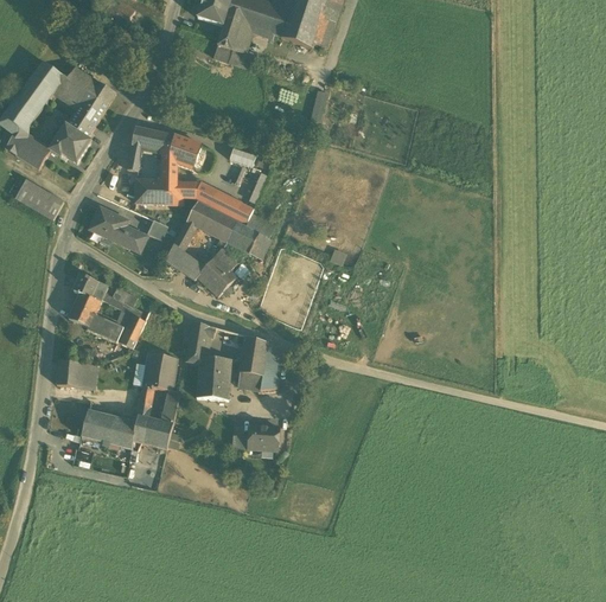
[(101,23),(121,33),(134,10),(117,0),(113,0),(100,21),(101,23)]
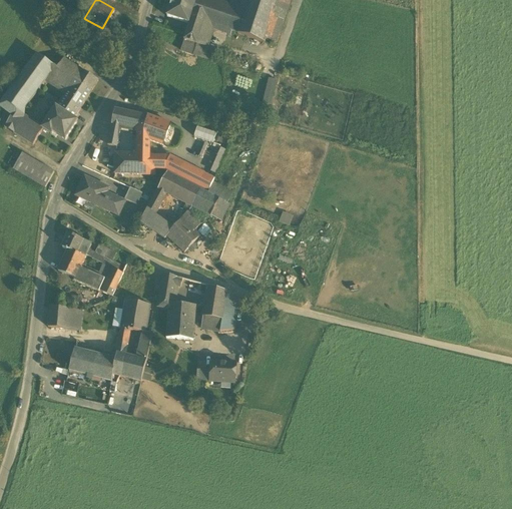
[(171,0),(166,14),(188,21),(195,0),(171,0)]
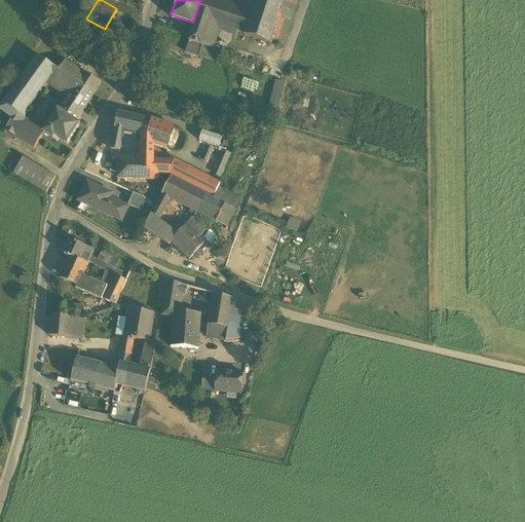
[(238,0),(236,5),(221,0),(200,0),(193,22),(184,48),(197,52),(202,38),(209,19),(236,28),(244,30),(253,0),(238,0)]
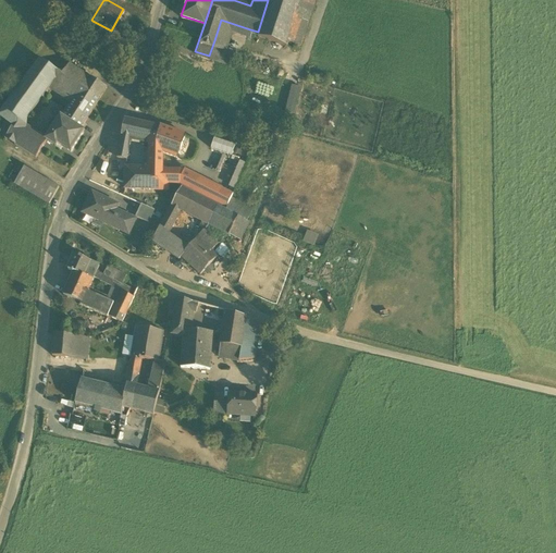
[(268,0),(258,32),(257,33),(286,42),(299,0),(268,0)]
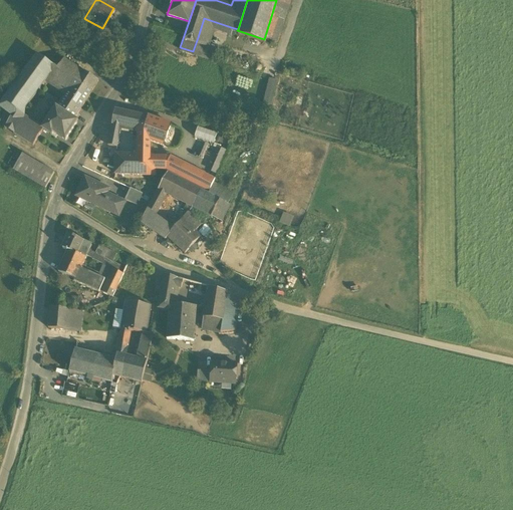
[(276,0),(264,39),(274,42),(288,0),(276,0)]
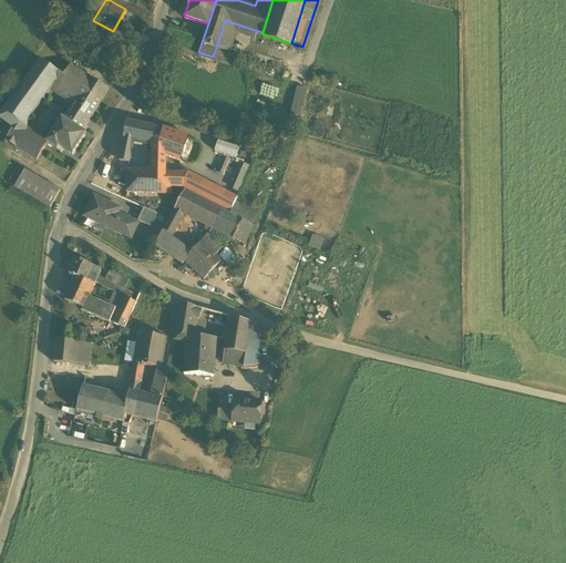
[(218,41),(232,45),(236,31),(253,36),(255,30),(225,20),(218,41)]
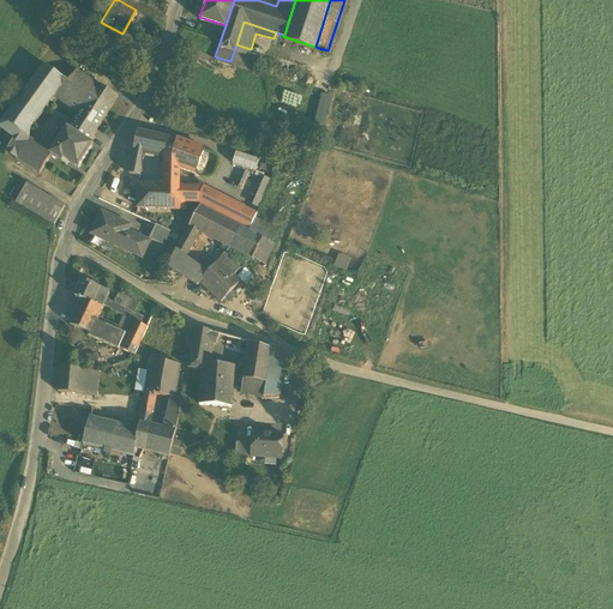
[(251,49),(236,44),(230,61),(254,68),(259,53),(251,49)]
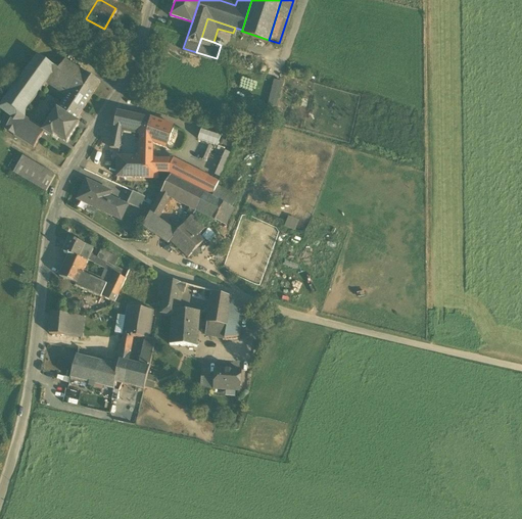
[(0,107),(4,110),(11,115),(12,115),(16,108),(25,107),(46,78),(55,65),(36,52),(0,102),(0,107)]
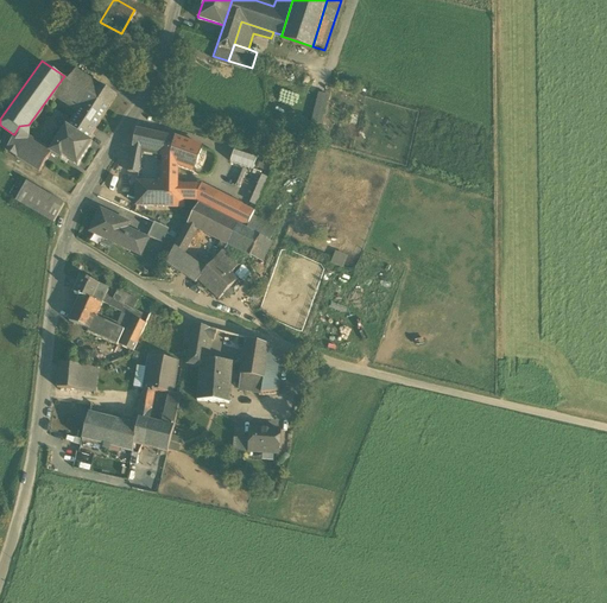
[(67,77),(64,76),(54,90),(78,106),(99,119),(115,91),(75,65),(67,77)]
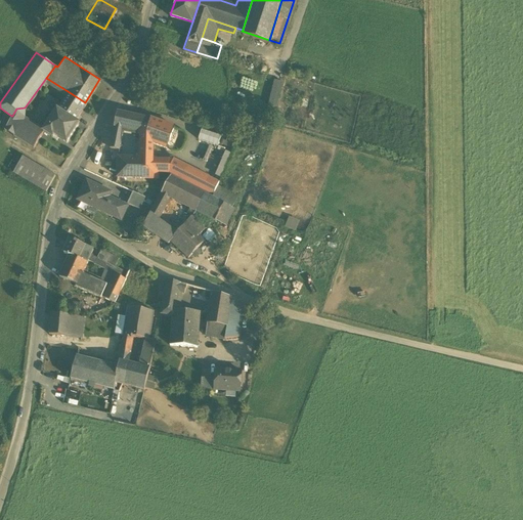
[(268,101),(276,103),(282,79),(274,77),(268,101)]
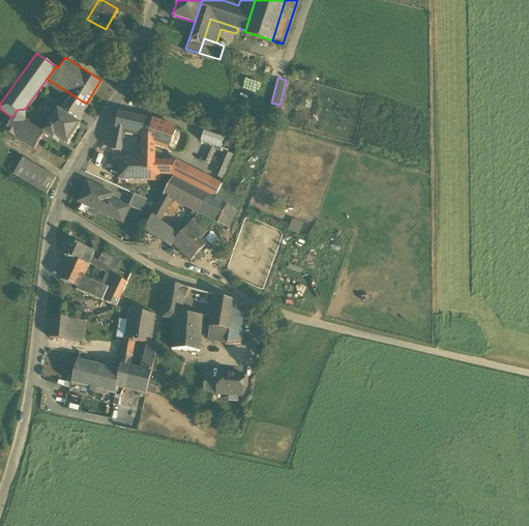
[(76,119),(86,104),(68,92),(58,109),(76,119)]
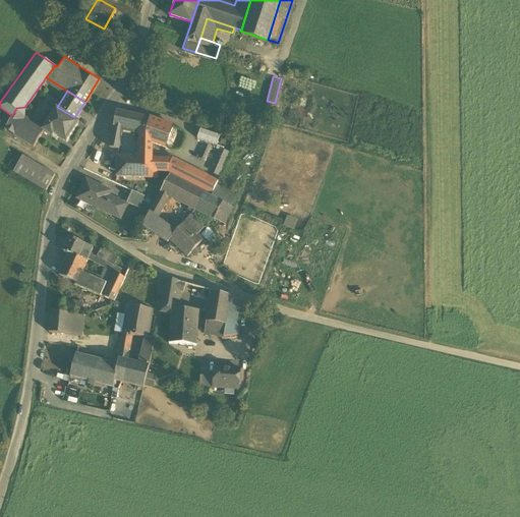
[(53,131),(65,138),(77,120),(74,117),(57,107),(56,106),(43,127),(42,127),(43,128),(51,133),(53,131)]
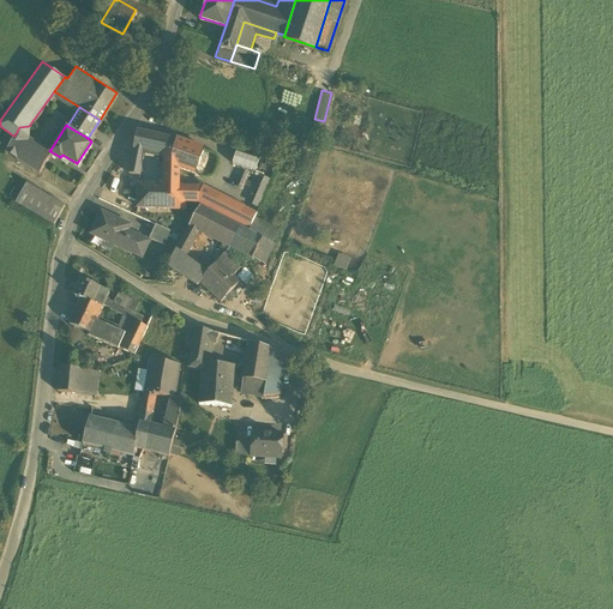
[(32,138),(29,126),(19,127),(14,136),(13,136),(10,140),(5,149),(14,155),(26,137),(32,138)]
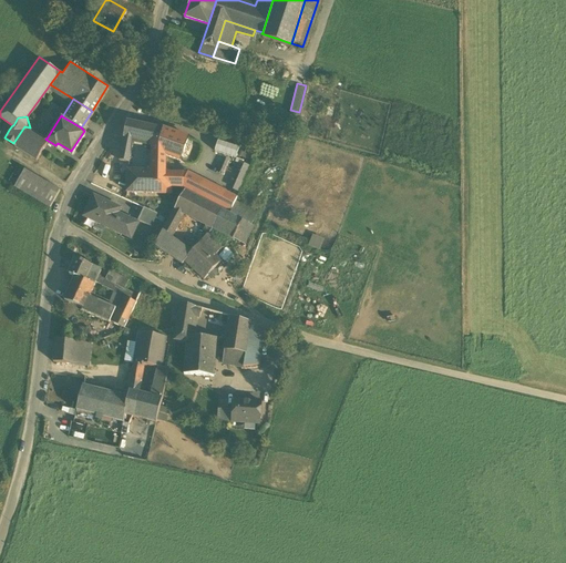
[(143,142),(152,143),(157,144),(162,125),(126,118),(122,134),(133,136),(143,139),(143,142)]
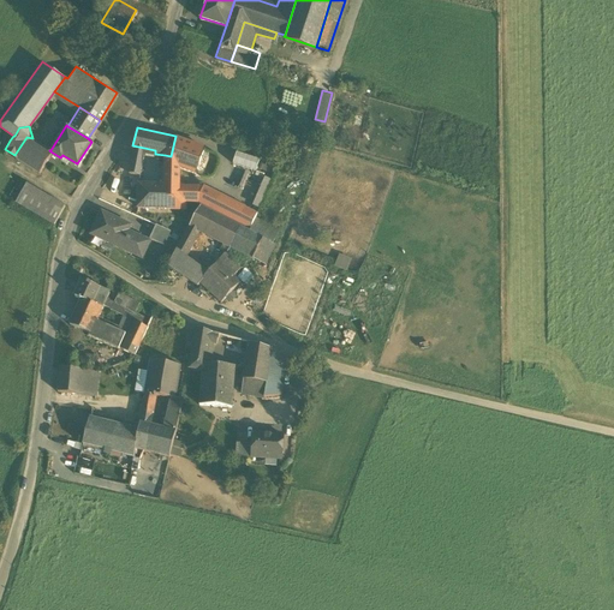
[(10,141),(13,136),(5,130),(1,136),(10,141)]
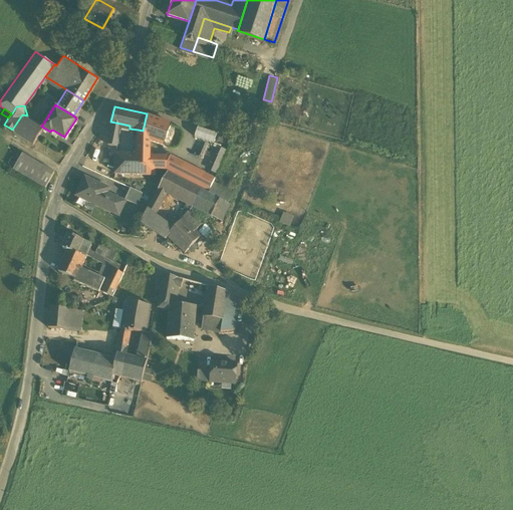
[(170,121),(147,113),(143,131),(138,130),(138,143),(137,150),(149,150),(149,143),(149,138),(163,142),(170,121)]
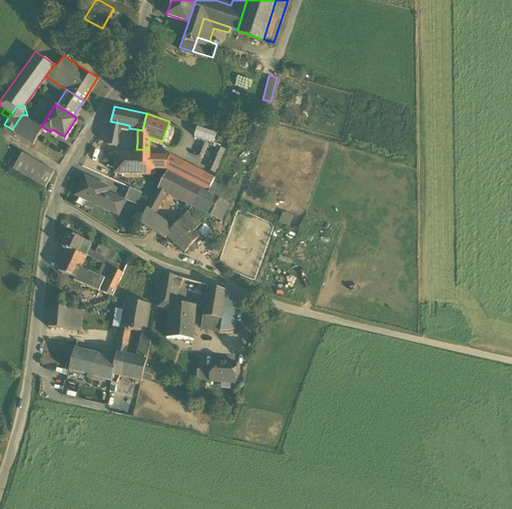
[(42,125),(27,115),(22,114),(12,129),(32,142),(42,126),(41,125),(42,125)]
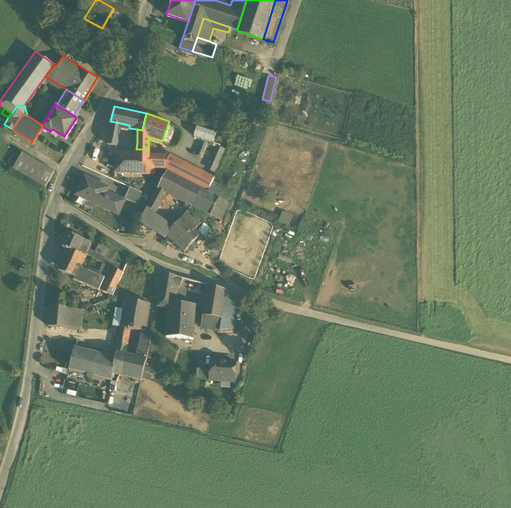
[(109,128),(119,130),(120,123),(110,121),(109,128)]
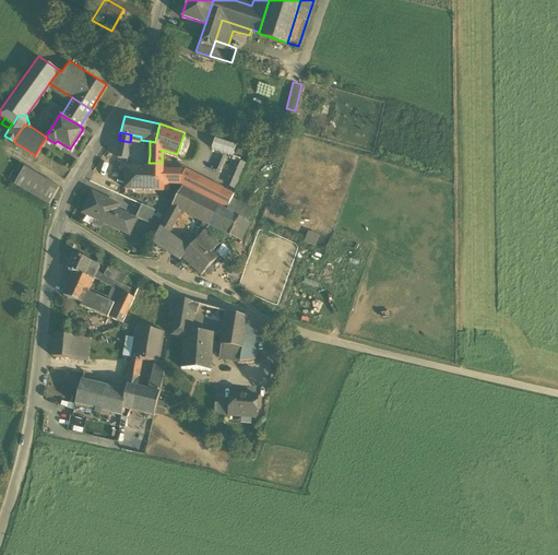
[(118,148),(128,150),(130,142),(119,140),(118,148)]
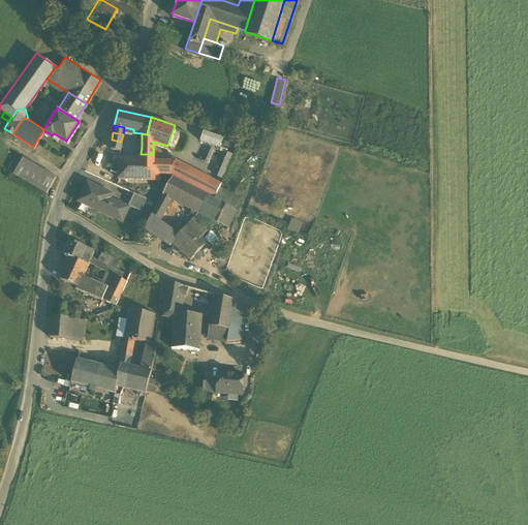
[(110,147),(120,149),(121,144),(121,142),(112,140),(110,147)]
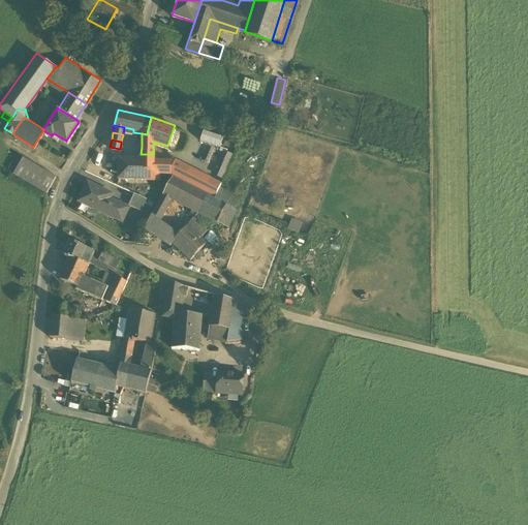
[(216,174),(222,177),(233,151),(226,149),(216,174)]
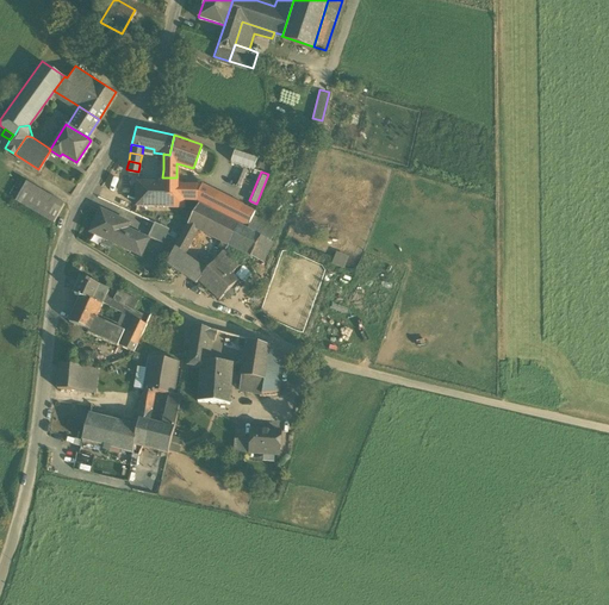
[(136,203),(168,204),(168,193),(175,193),(175,182),(176,178),(162,178),(162,180),(136,179),(136,203)]
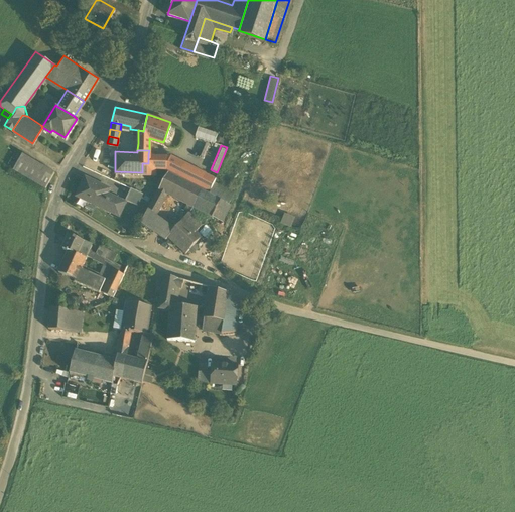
[(53,169),(22,151),(13,166),(44,185),(53,169)]
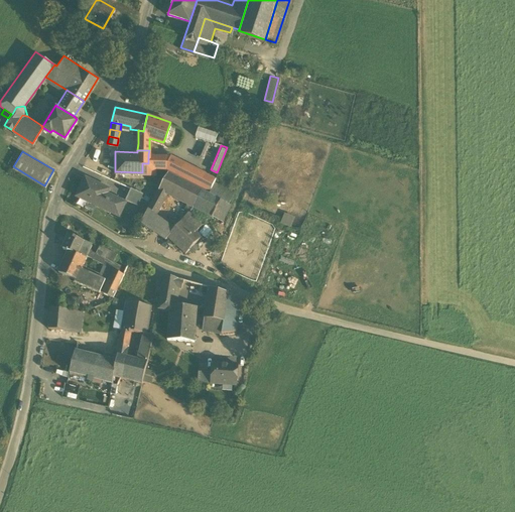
[(142,163),(142,172),(154,172),(154,166),(164,166),(165,154),(148,154),(148,163),(142,163)]
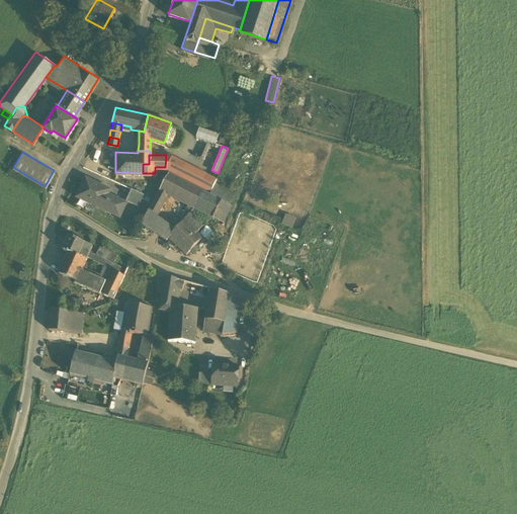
[(170,155),(166,155),(165,167),(198,183),(204,172),(170,155)]
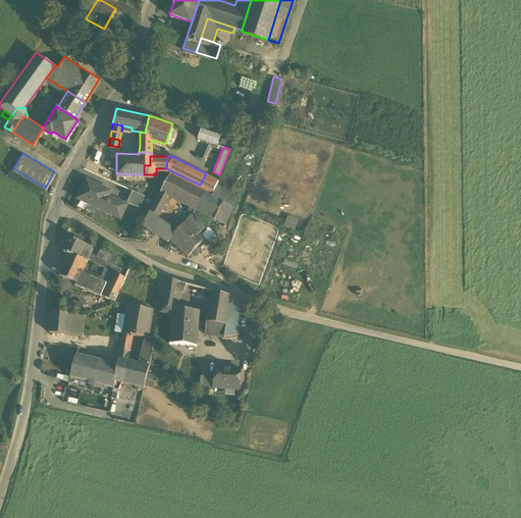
[(169,195),(214,217),(223,200),(211,194),(169,172),(160,190),(169,195)]
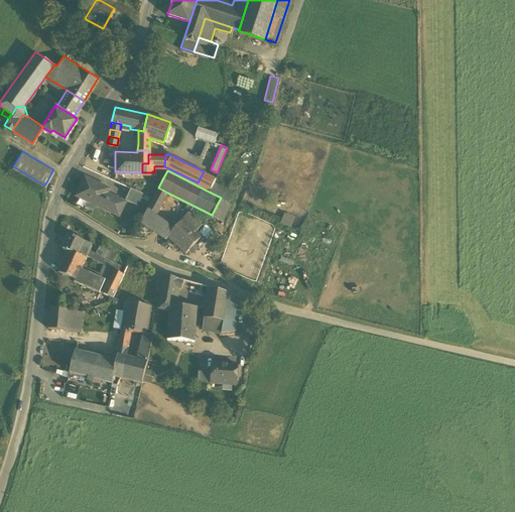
[(215,177),(204,171),(198,182),(210,188),(215,177)]
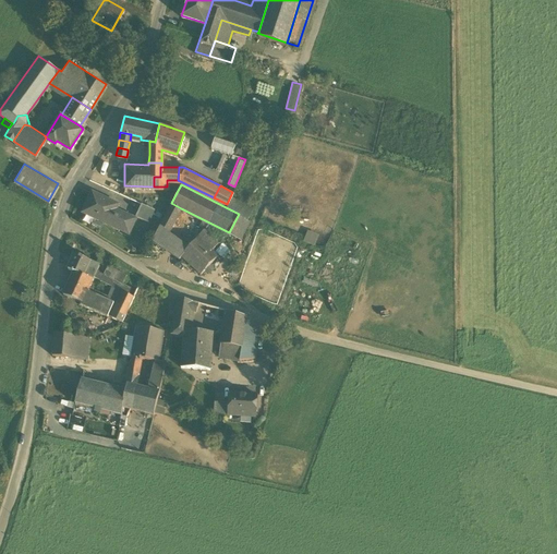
[(82,211),(128,231),(134,217),(114,207),(117,202),(92,190),(82,211)]
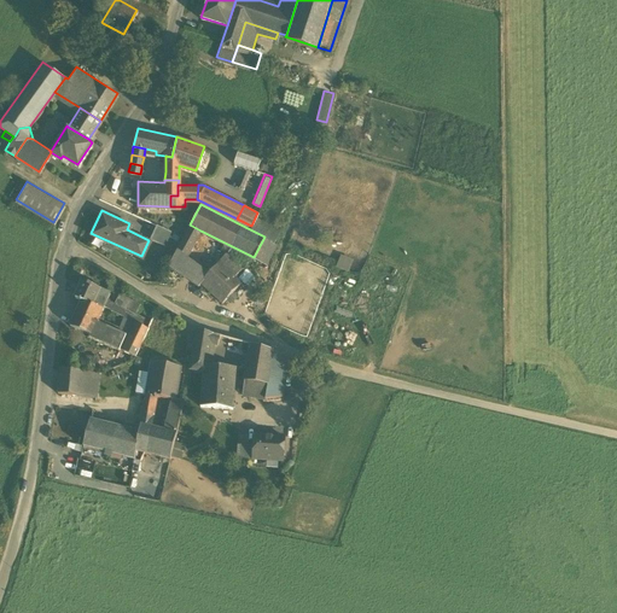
[(250,228),(250,229),(265,237),(254,257),(267,264),(277,244),(273,241),(281,226),(257,212),(251,226),(250,228)]
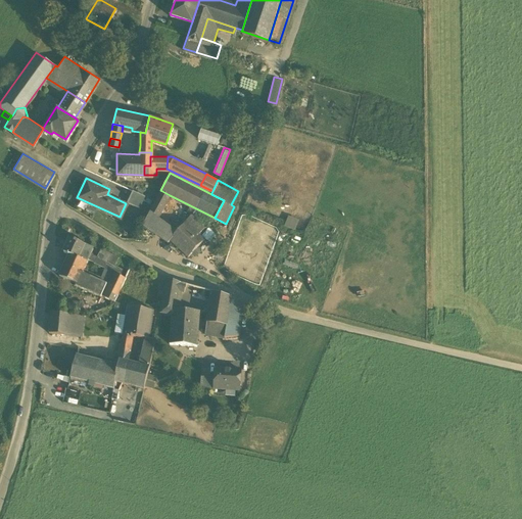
[(127,201),(139,206),(144,194),(133,189),(127,201)]
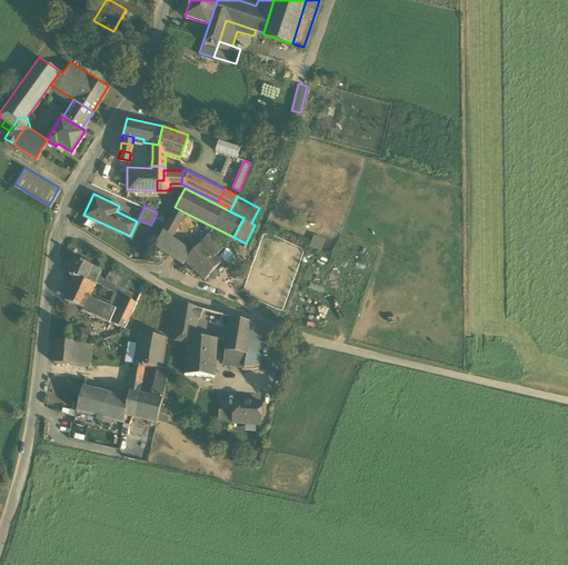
[(172,236),(185,212),(175,207),(169,217),(155,244),(168,253),(178,240),(172,236)]
